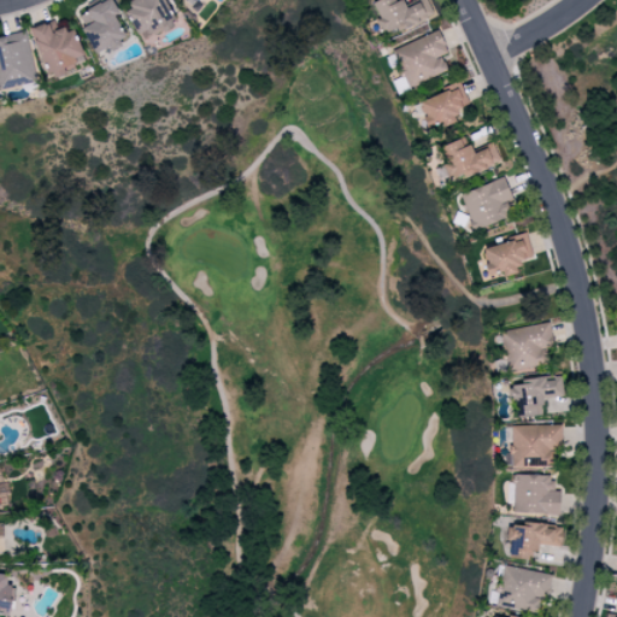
[(127,41),(115,15),(118,13),(111,0),(104,0),(75,13),(94,53),(109,47),(110,48),(127,41)]
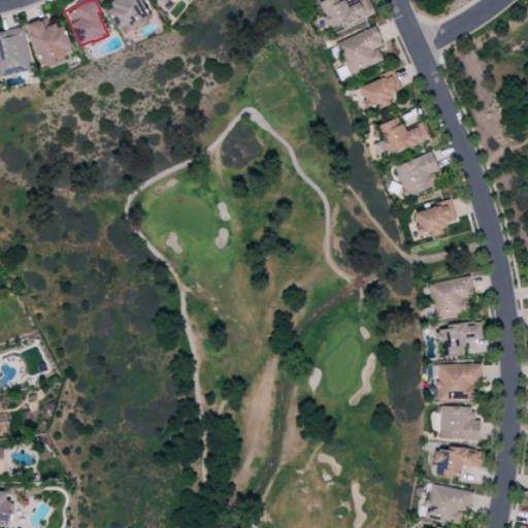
[(117,30),(124,26),(127,31),(150,20),(139,0),(117,0),(104,6),(117,30)]
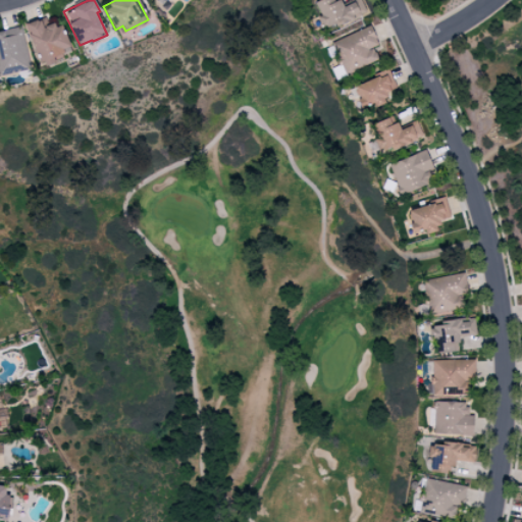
[(317,0),(313,2),(324,30),(368,12),(362,0),(355,0),(342,5),(340,0),(317,0)]
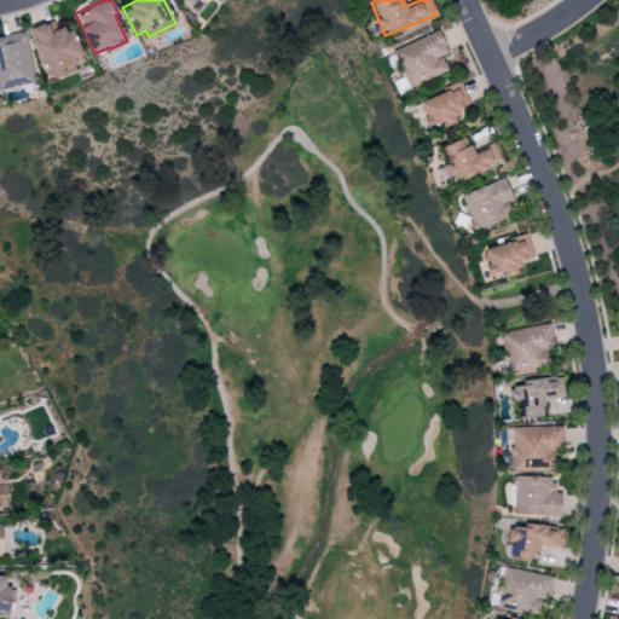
[(52,34),(47,22),(29,29),(48,80),(76,69),(71,58),(82,53),(73,25),(52,34)]
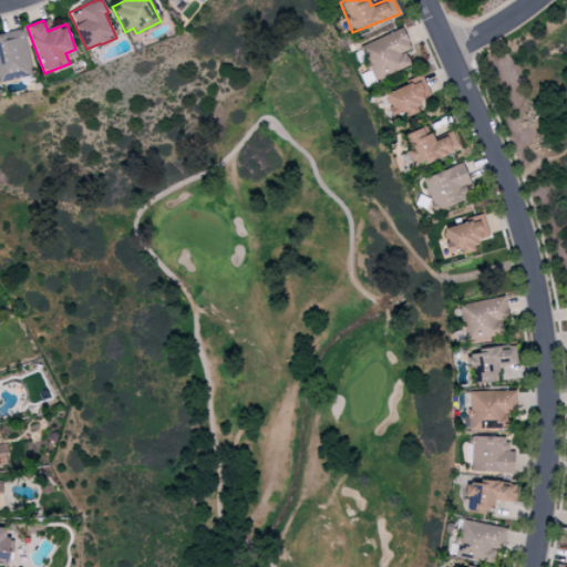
[(0,81),(33,73),(22,29),(0,33),(0,81)]
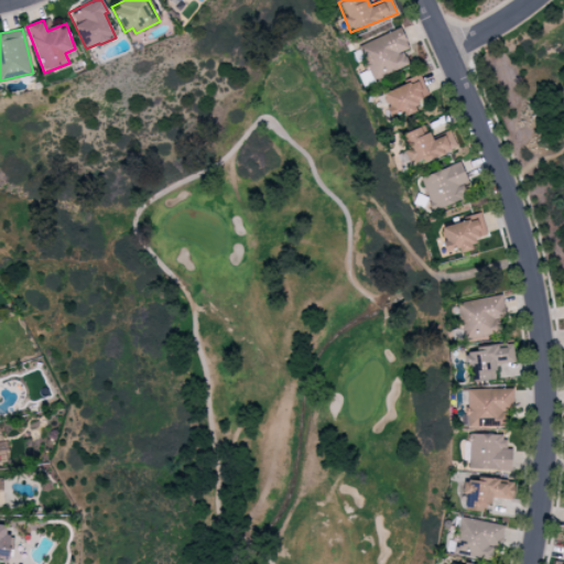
[(409,49),(401,29),(358,45),(371,79),(409,65),(403,51),(409,49)]
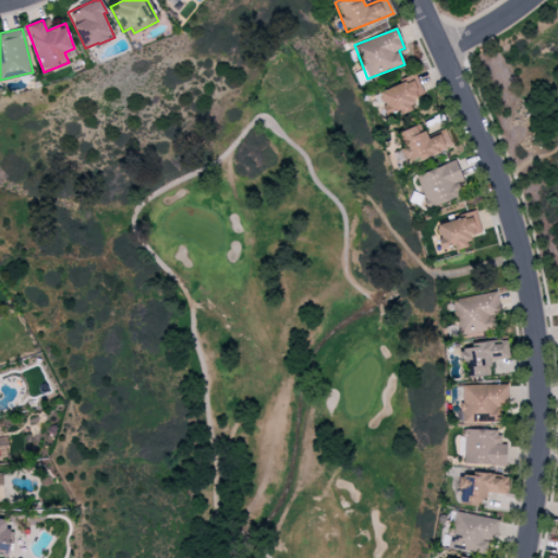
[(378,93),(388,117),(413,107),(410,100),(423,94),(415,76),(378,93)]
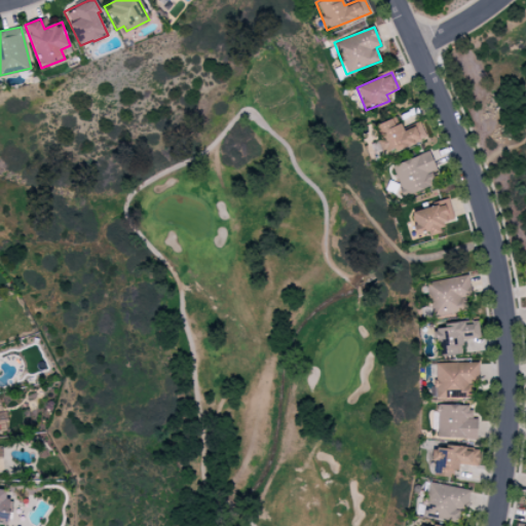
[(425,137),(420,123),(402,130),(397,116),(375,124),(381,139),(370,144),(375,156),(425,137)]
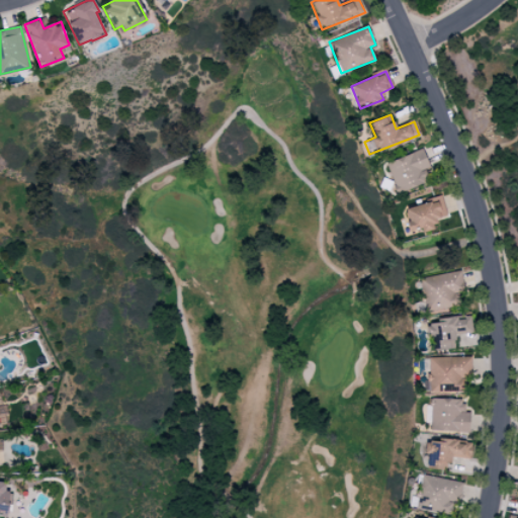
[(386,162),(398,193),(427,182),(423,170),(429,167),(422,149),(386,162)]
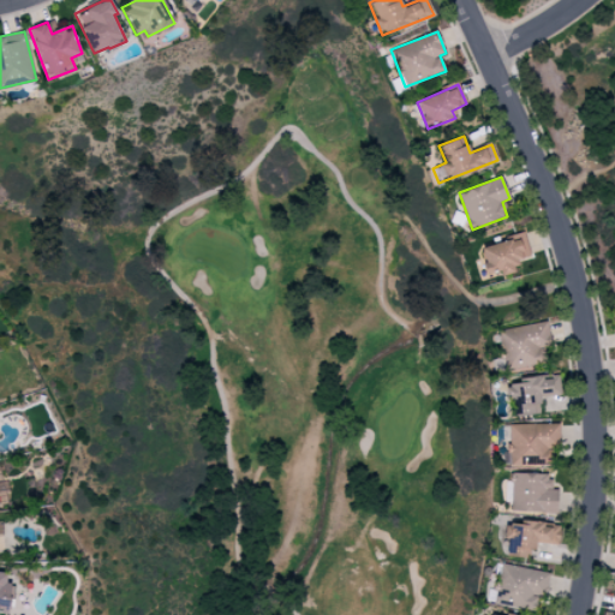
[(481,245),(487,274),(500,272),(501,275),(518,272),(514,260),(530,256),(525,234),(481,245)]
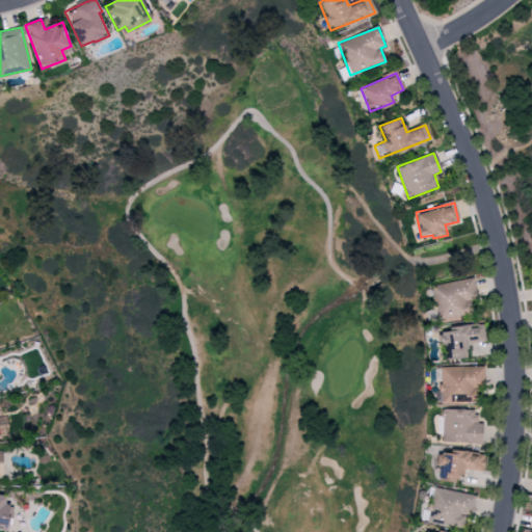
[(434,320),(471,315),(469,299),(476,298),(474,278),(430,285),(434,320)]
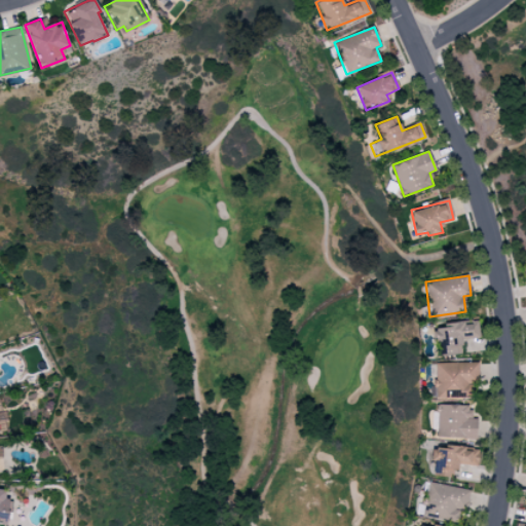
[(440,355),(462,353),(460,337),(480,336),(478,323),(431,327),(434,342),(439,342),(440,355)]
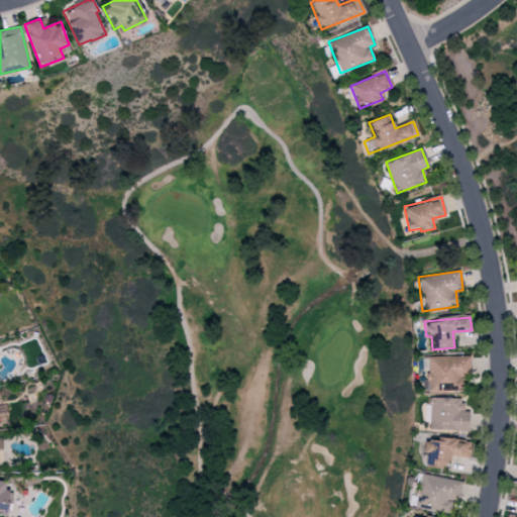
[(427,356),(428,391),(464,391),(464,377),(471,377),(470,355),(427,356)]
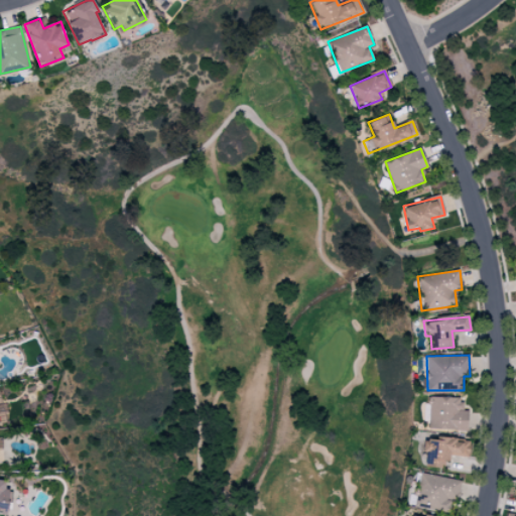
[(0,416),(8,415),(6,403),(2,404),(0,392),(0,416)]
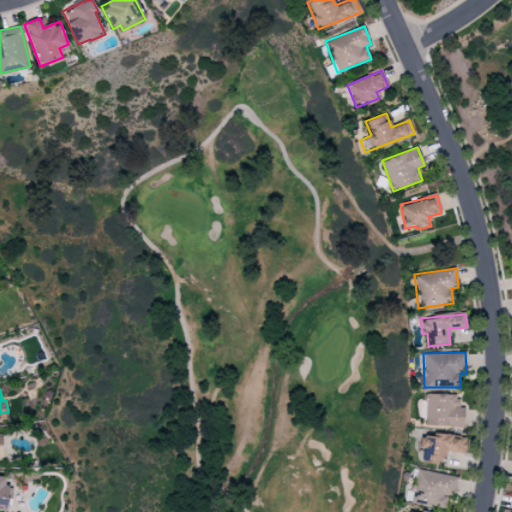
[(464,407),(458,407),(458,394),(426,393),(425,426),(463,427),(464,407)]
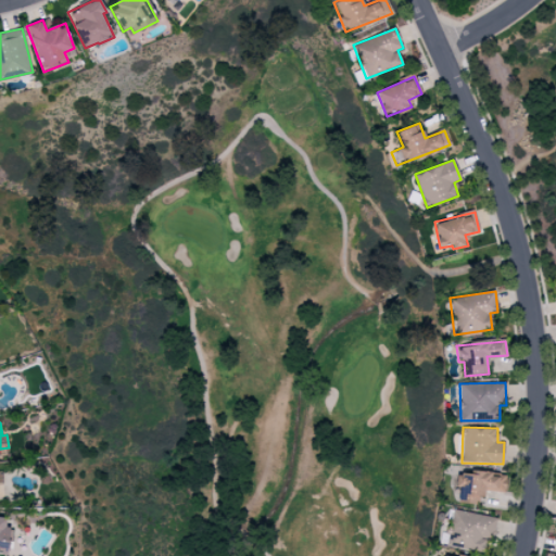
[(456,502),(481,505),(482,490),(505,492),(506,475),(492,474),(492,475),(459,471),(456,502)]
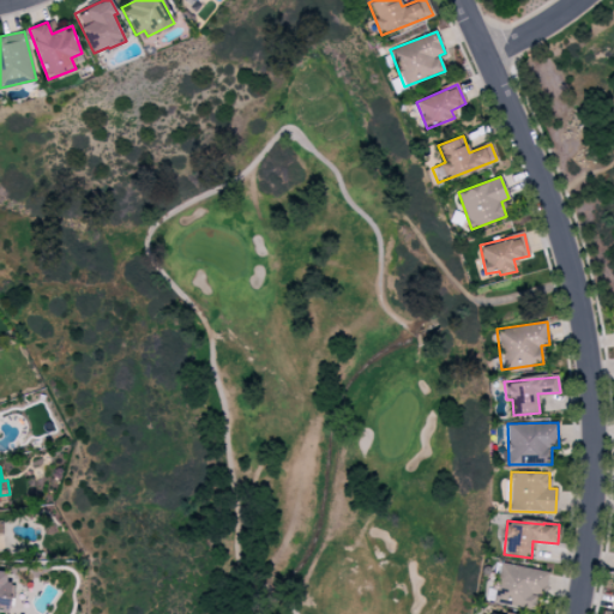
[(494,603),(535,608),(536,595),(546,595),(548,571),(499,565),(494,603)]
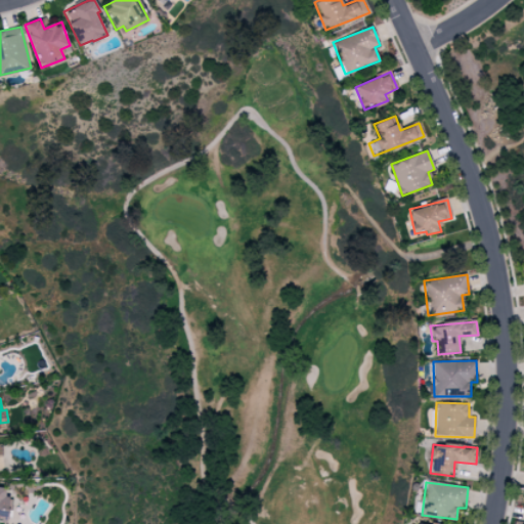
[(0,521),(7,522),(8,495),(5,495),(5,487),(0,486),(0,521)]
